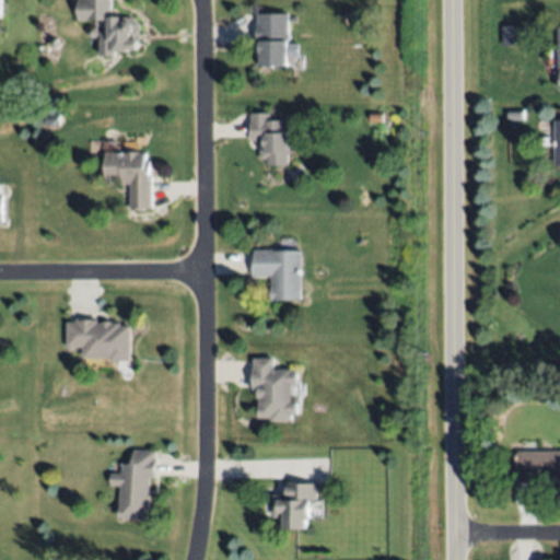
[(78,20),(78,0),(111,0),(111,14),(123,14),(123,21),(132,21),(133,39),(139,39),(139,49),(129,49),(129,51),(115,51),(115,56),(101,56),(101,33),(105,33),(104,20),(78,20)]
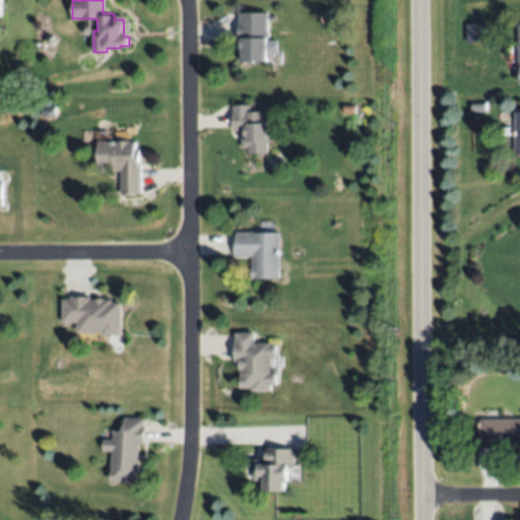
[(267,12),(268,36),(267,37),(268,60),(240,61),(238,13),(267,12)]
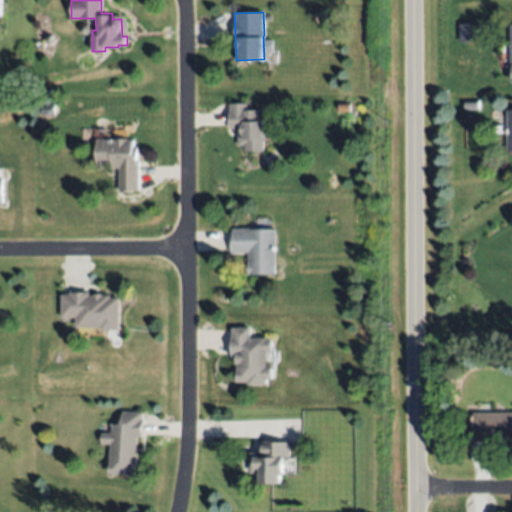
[(84,35),(80,32),(80,28),(83,25),(87,25),(89,28),(90,31),(88,34),(84,35)]
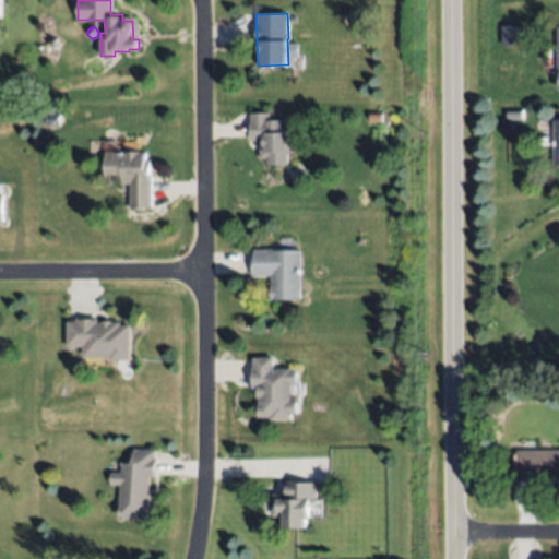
[(522,120),(508,120),(508,109),(522,109),(522,120)]
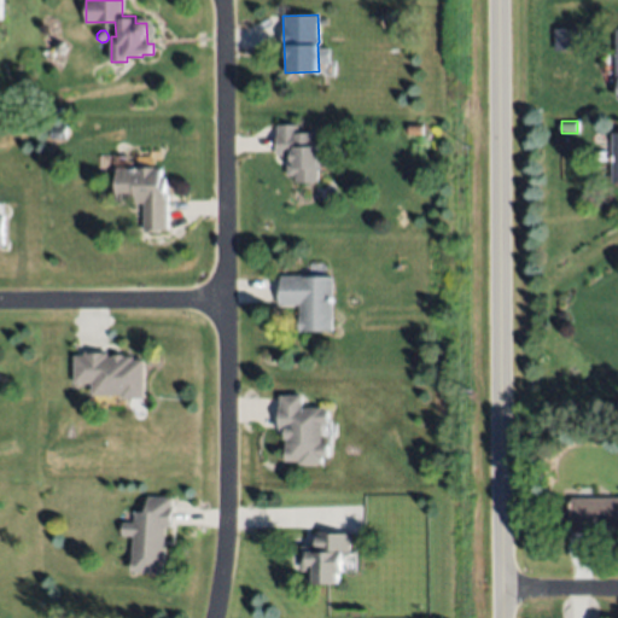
[(318,133),(319,182),(296,182),(296,175),(287,175),(287,157),(278,157),(278,124),(299,124),(299,133),(318,133)]
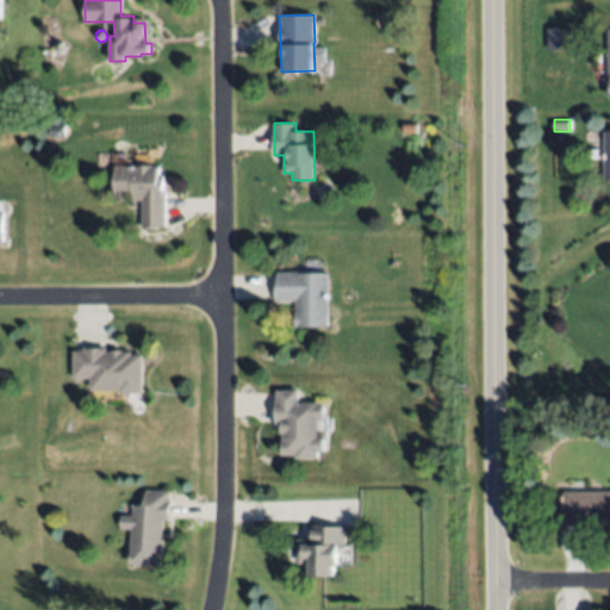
[(114,166),(159,165),(159,175),(166,175),(167,229),(144,229),(144,200),(132,201),(132,195),(116,197),(114,166)]
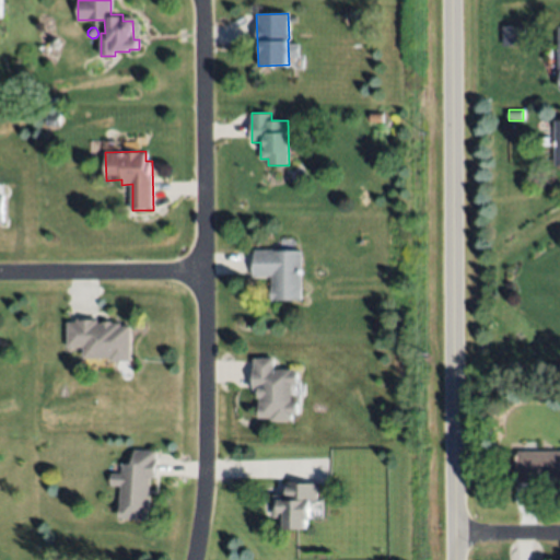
[(302,251),(302,301),(272,301),(271,277),(254,277),(254,251),(302,251)]
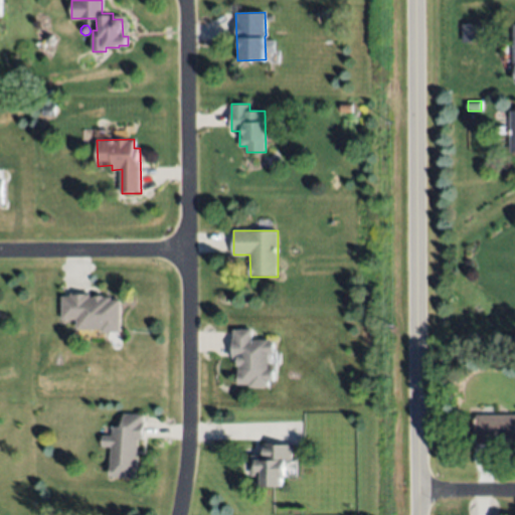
[(121,300),(121,332),(102,332),(102,330),(76,331),(76,319),(61,320),(61,297),(70,296),(70,294),(91,293),(91,296),(111,296),(112,300),(121,300)]
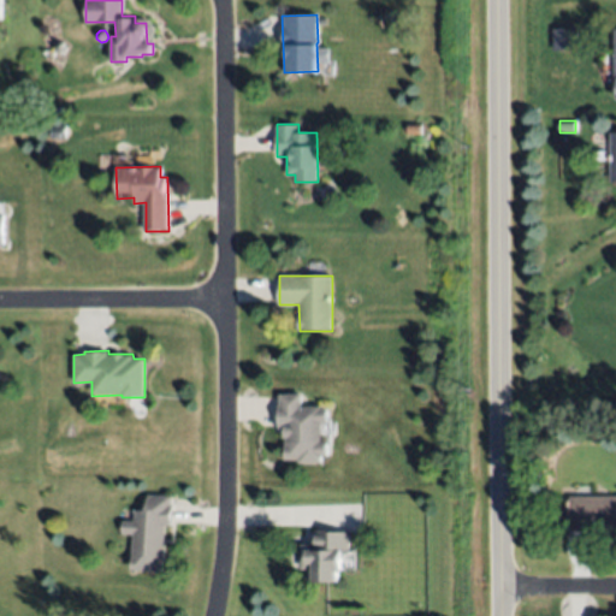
[(279,395),(302,395),(302,407),(330,407),(330,422),(321,422),(321,442),(329,442),(329,456),(324,456),(324,463),(301,463),(301,458),(285,460),(285,428),(279,428),(279,395)]
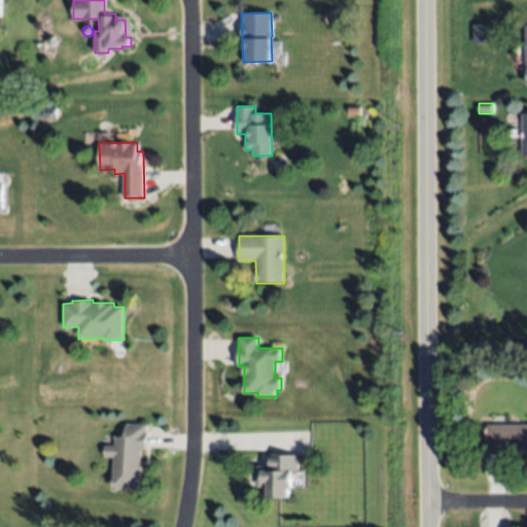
[(112,487),(114,457),(104,457),(105,444),(114,445),(115,434),(126,435),(127,422),(147,424),(146,449),(142,449),(140,488),(112,487)]
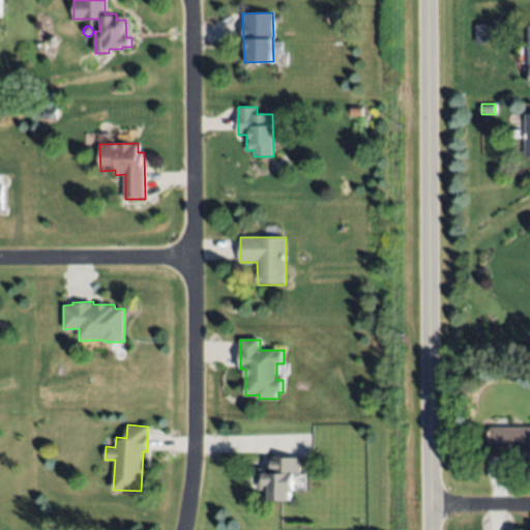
[(529,425),(529,450),(513,450),(513,455),(489,455),(489,427),(529,425)]
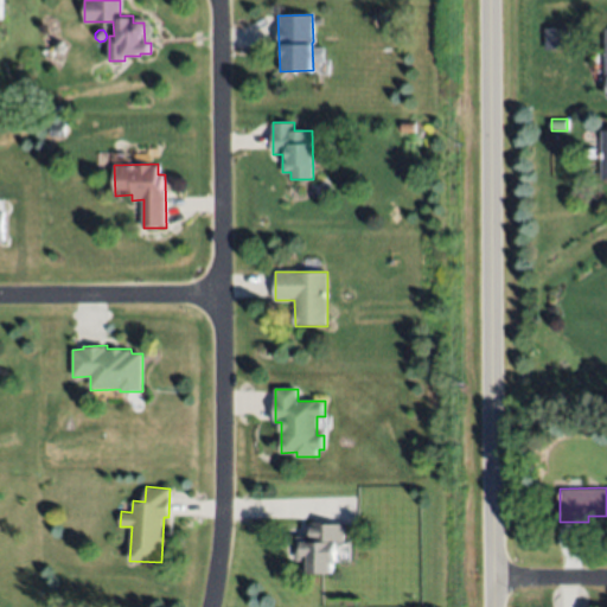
[(344,523),(345,560),(336,560),(337,573),(304,575),(304,560),(298,561),(296,537),(313,536),(312,525),(344,523)]
